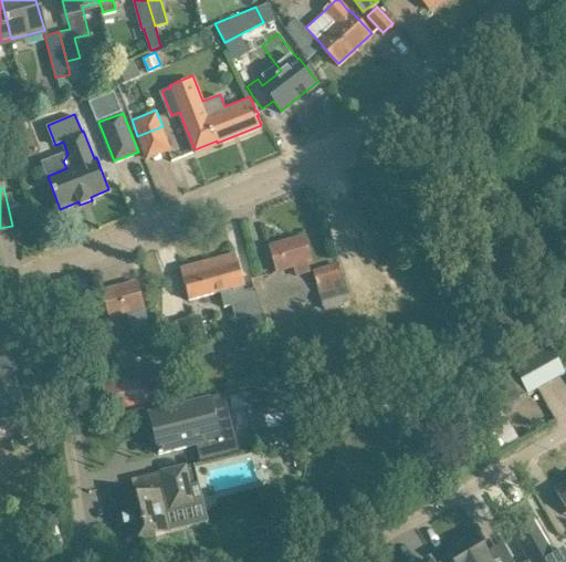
[(378,218),(350,228),(373,295),(400,285),(378,218)]
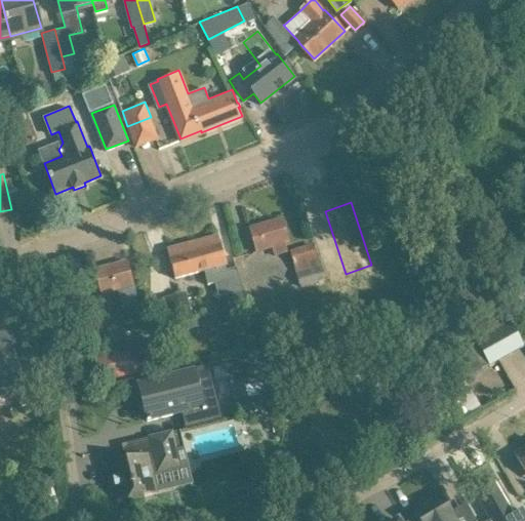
[(287,249),(285,241),(288,240),(281,216),(249,227),(256,249),(273,245),(275,252),(287,249)]
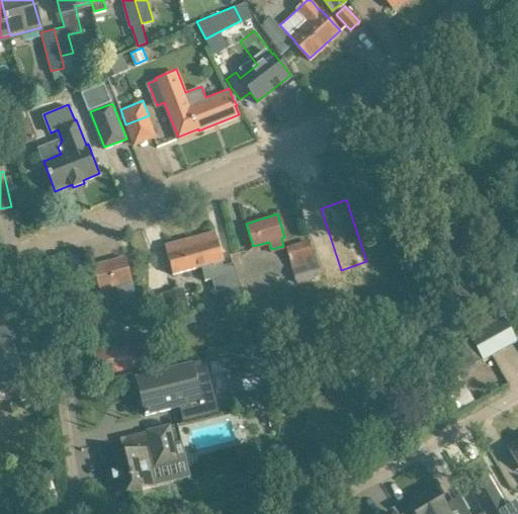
[(201,265),(203,271),(225,265),(216,231),(165,244),(173,273),(201,265)]
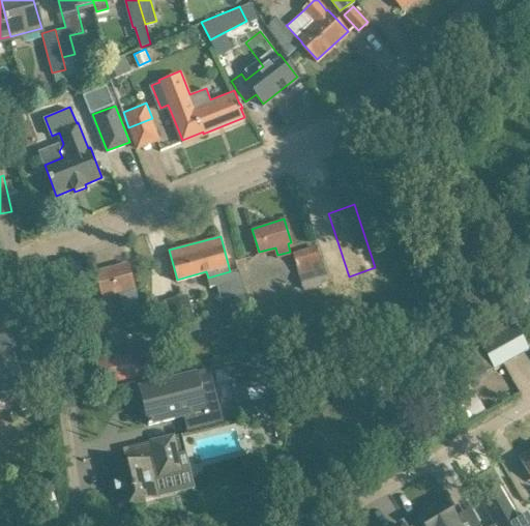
[(323,266),(317,245),(293,253),(299,273),(298,273),(303,288),(328,281),(324,266),(323,266)]
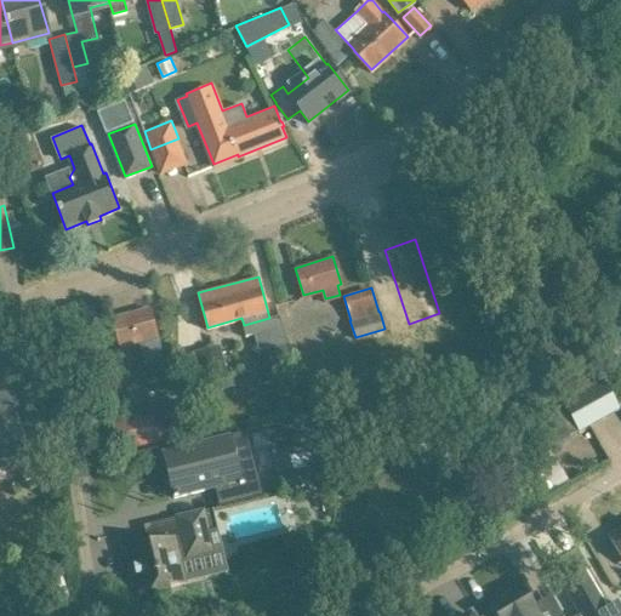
[(164,358),(149,307),(112,318),(120,346),(138,341),(144,363),(164,358)]
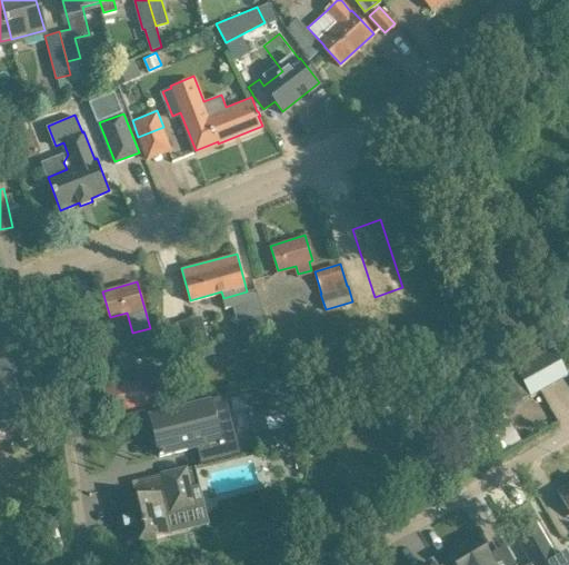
[(233,334),(238,352),(252,347),(248,334),(267,329),(263,314),(257,288),(247,291),(223,298),(226,307),(233,306),(237,320),(239,320),(241,329),(233,331),(233,334)]
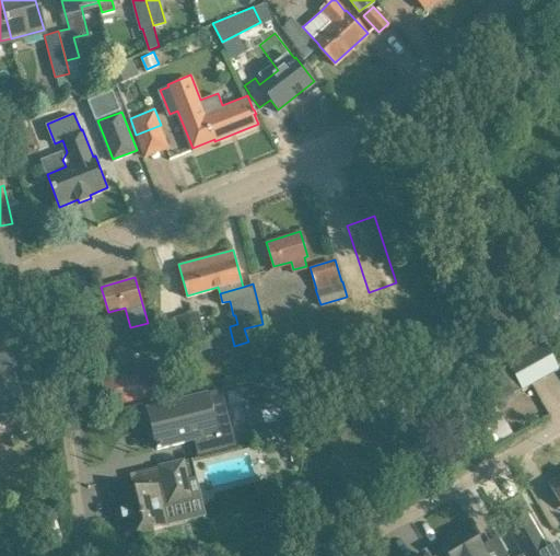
[(197,349),(212,346),(210,338),(195,343),(186,312),(173,316),(181,346),(185,346),(187,357),(198,355),(197,349)]
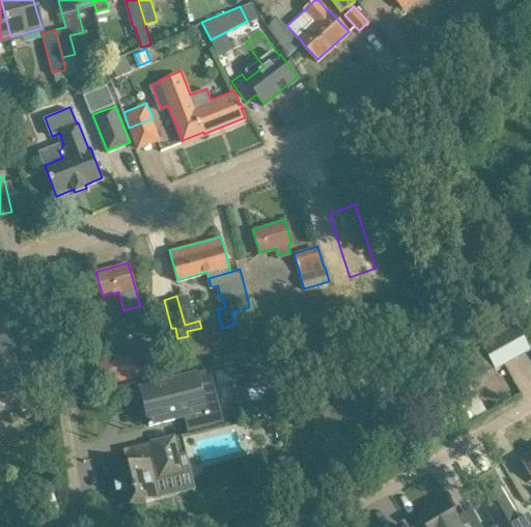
[(12,342),(2,314),(0,314),(0,401),(7,399),(5,394),(25,387),(8,343),(12,342)]
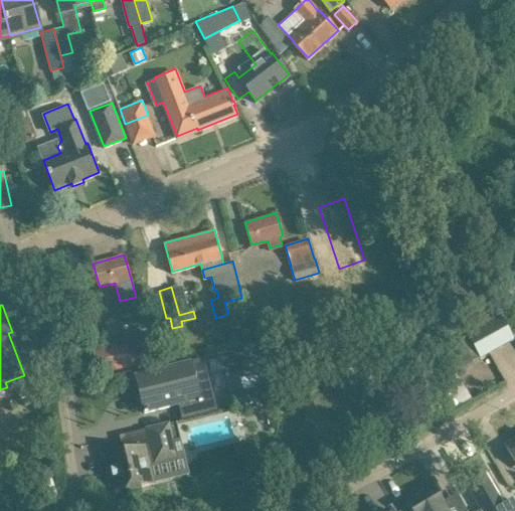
[(107,332),(104,321),(99,306),(75,312),(79,328),(77,329),(80,339),(107,332)]
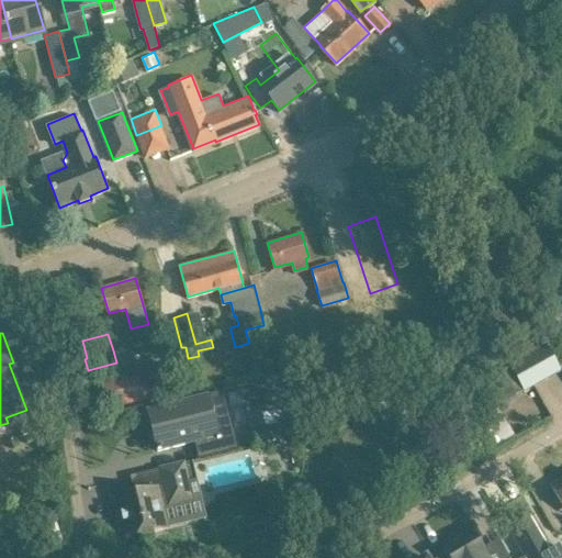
[(499,366),(483,376),(497,402),(525,387),(525,388),(559,368),(549,349),(546,344),(535,349),(534,350),(516,360),(510,363),(501,369),(499,366)]
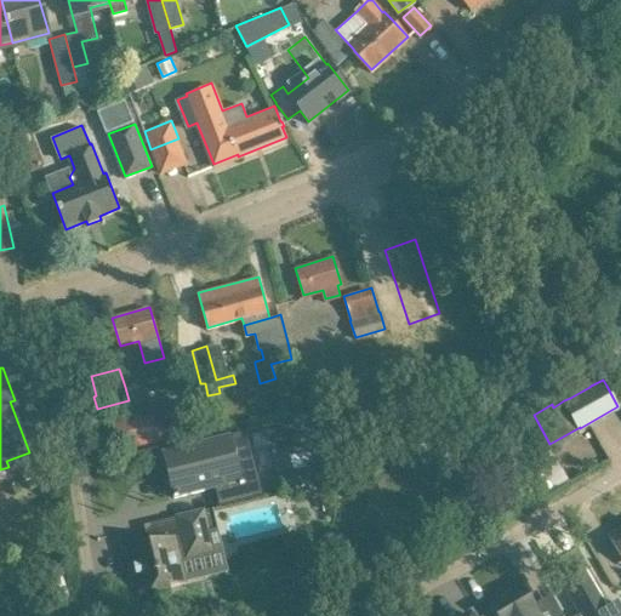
[(164,439),(163,428),(159,412),(112,423),(118,450),(164,439)]
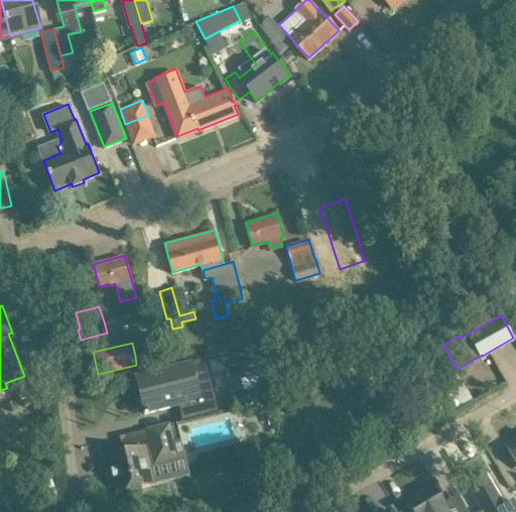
[(143,353),(136,356),(139,365),(146,362),(143,353)]
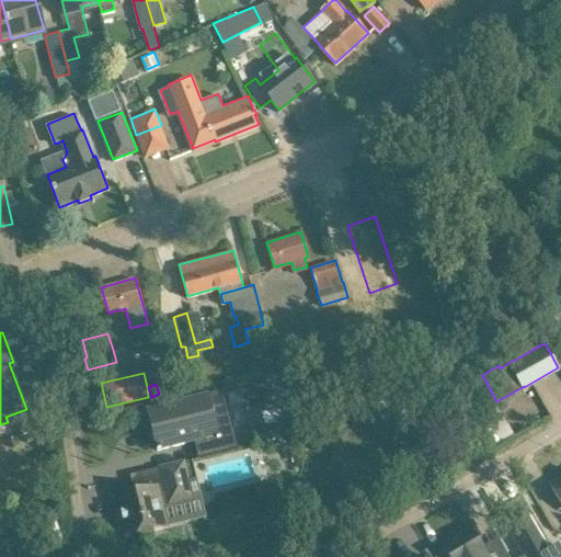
[(238,441),(236,433),(225,388),(205,393),(206,397),(172,405),(171,401),(147,407),(157,447),(215,433),(218,445),(238,441)]
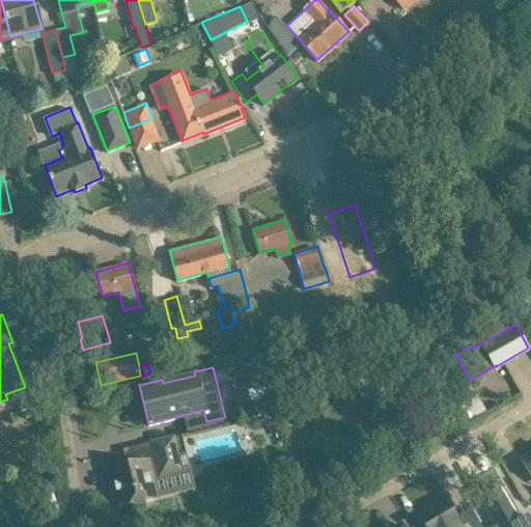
[(133,509),(145,506),(143,500),(159,497),(155,479),(185,473),(179,452),(186,451),(182,435),(175,436),(175,434),(149,440),(154,458),(107,469),(116,507),(131,503),(133,509)]
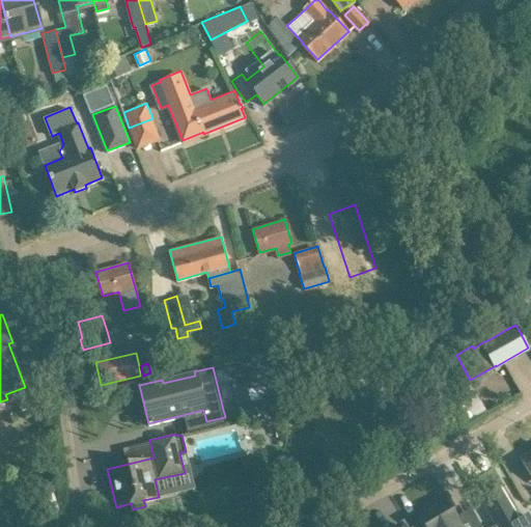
[(530,438),(519,446),(525,459),(521,462),(530,478),(530,438)]
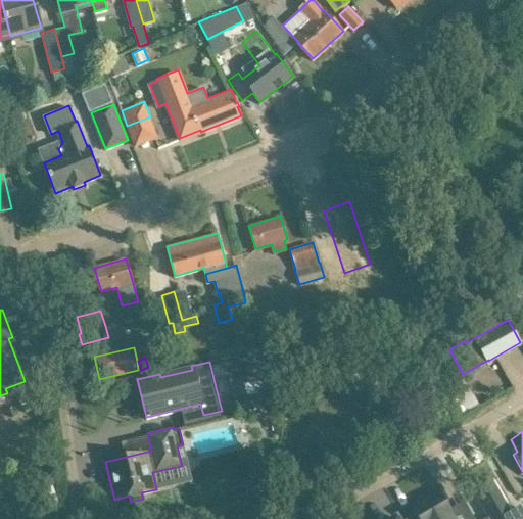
[(492,477),(473,488),(488,515),(481,518),(522,518),(522,508),(521,505),(512,511),(492,477)]
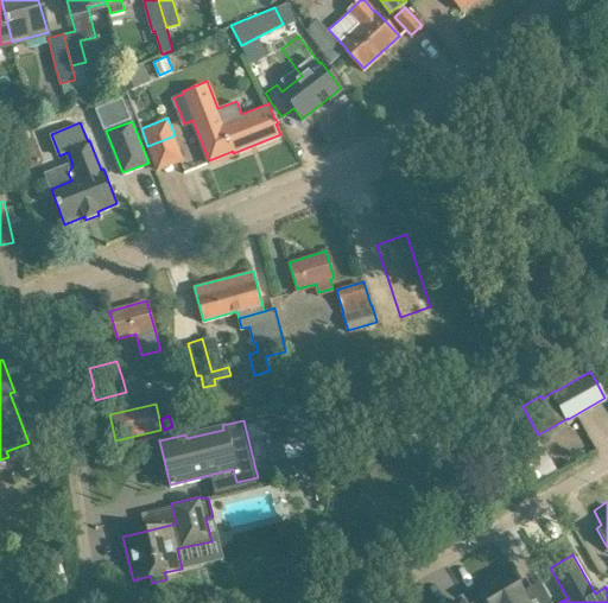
[(529,602),(526,598),(527,597),(518,582),(520,579),(512,565),(493,576),(495,579),(479,589),(486,602),(529,602)]
